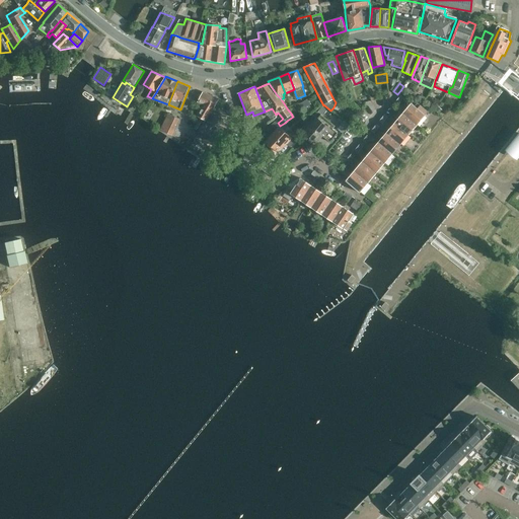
[(201,119),(195,129),(198,131),(204,123),(204,124),(206,121),(206,122),(211,114),(213,109),(218,99),(219,99),(203,92),(198,102),(204,105),(197,116),(201,119)]
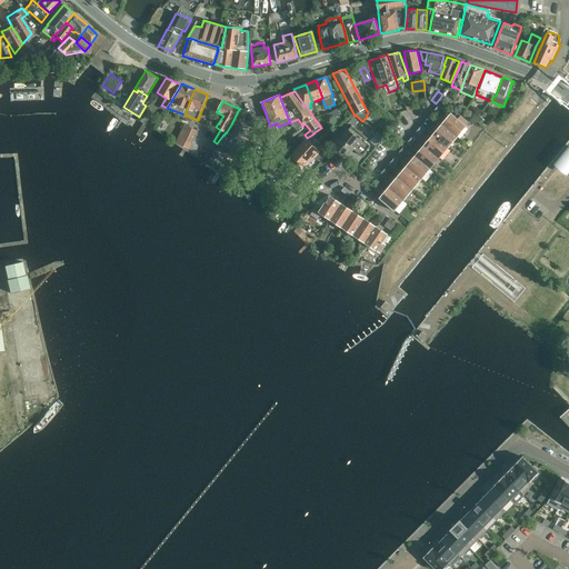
[(439,105),(433,111),(437,115),(443,107),(439,105)]
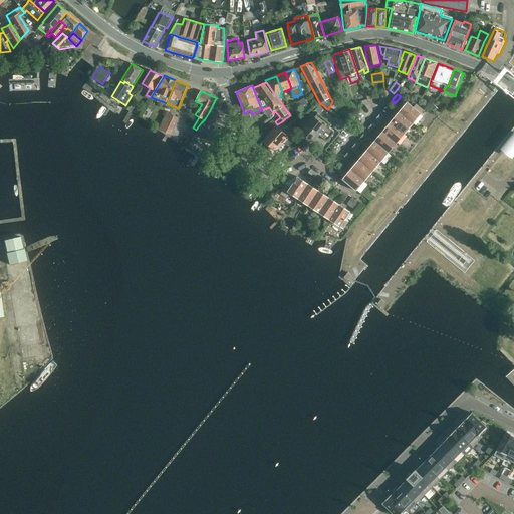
[(295,103),(292,105),(295,111),(307,104),(304,98),(302,99),(295,103)]
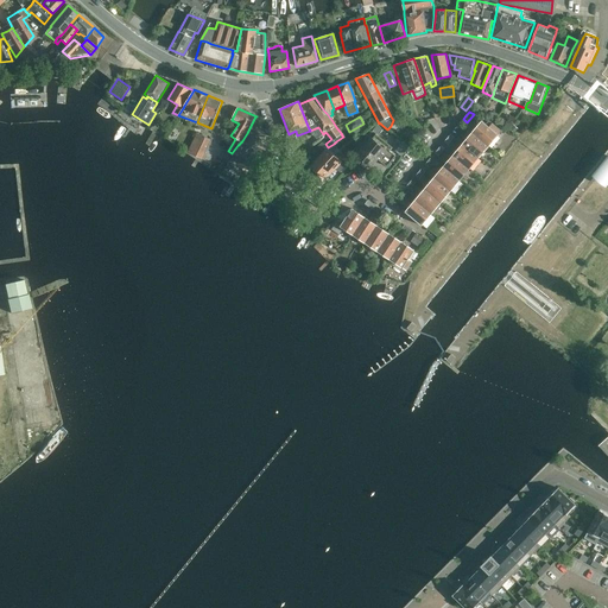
[(507,118),(502,122),(507,128),(512,122),(507,118)]
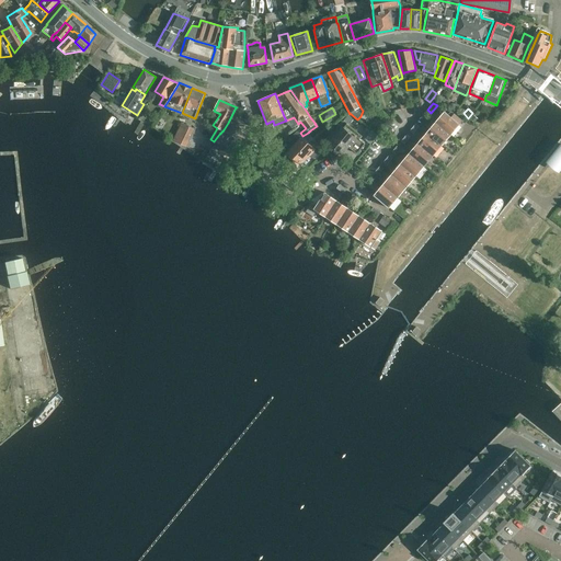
[(445,112),(435,123),(450,135),(459,124),(462,121),(455,114),(451,117),(445,112)]
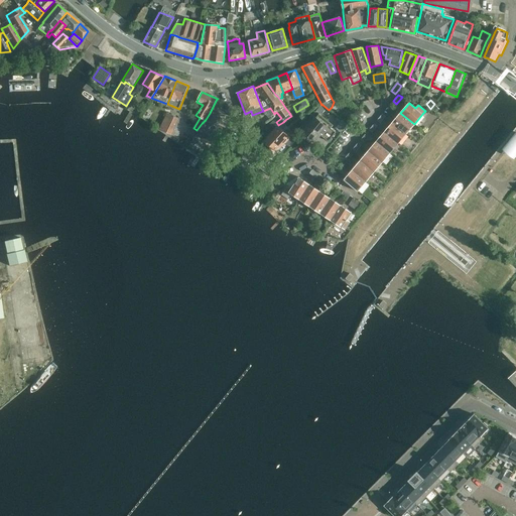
[(390,104),(385,111),(388,113),(394,107),(390,104)]
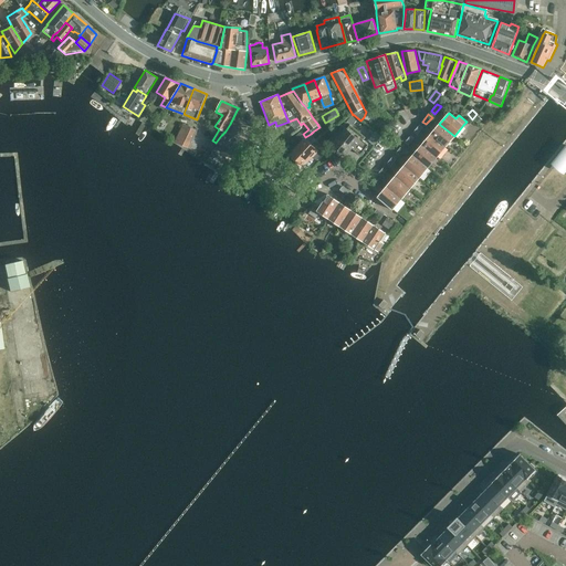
[(477,114),(472,119),(479,125),(483,121),(477,114)]
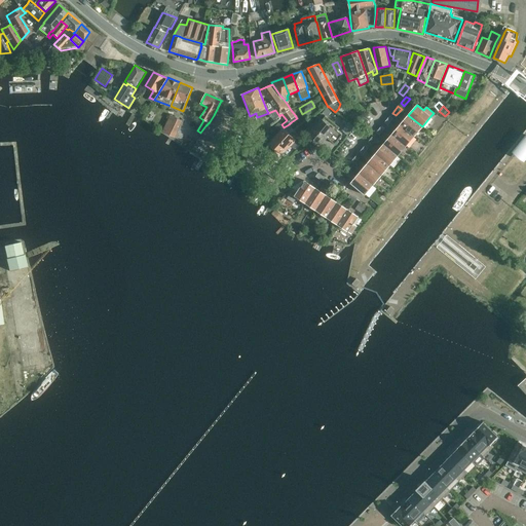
[(170,115),(162,132),(176,138),(183,121),(178,118),(170,115)]
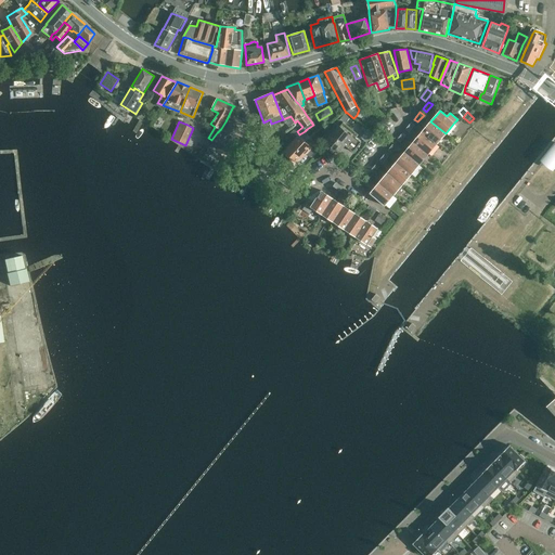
[(210,145),(207,150),(219,157),(222,152),(231,157),(239,145),(232,141),(239,130),(226,121),(220,130),(220,129),(218,132),(218,131),(211,140),(209,144),(210,145)]
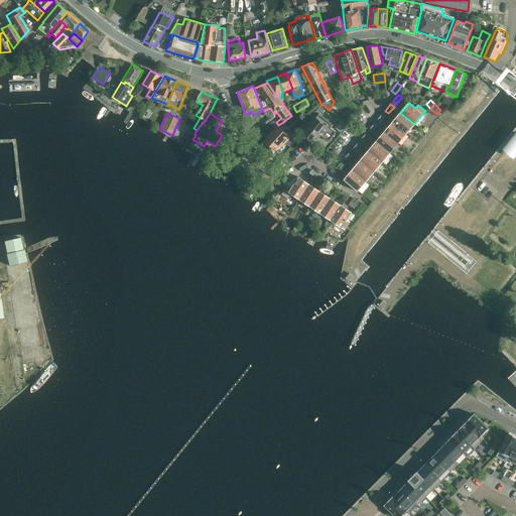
[(406,134),(414,124),(400,113),(392,122),(406,134)]
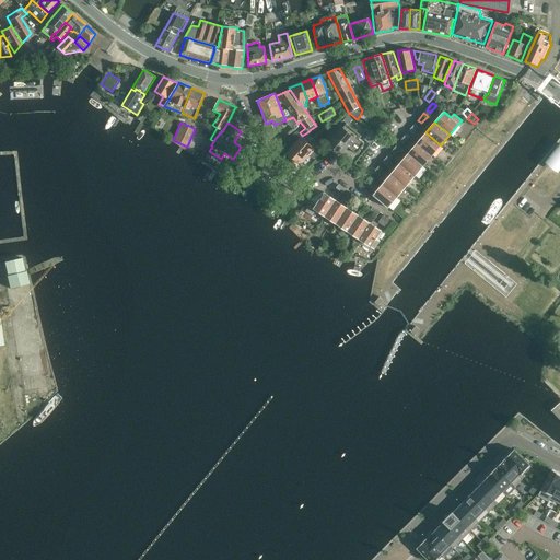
[(330,133),(325,139),(329,143),(328,143),(329,144),(330,147),(333,149),(335,149),(341,154),(347,147),(357,153),(364,143),(359,139),(361,136),(353,129),(346,124),(342,128),(341,127),(341,128),(335,137),(330,133)]
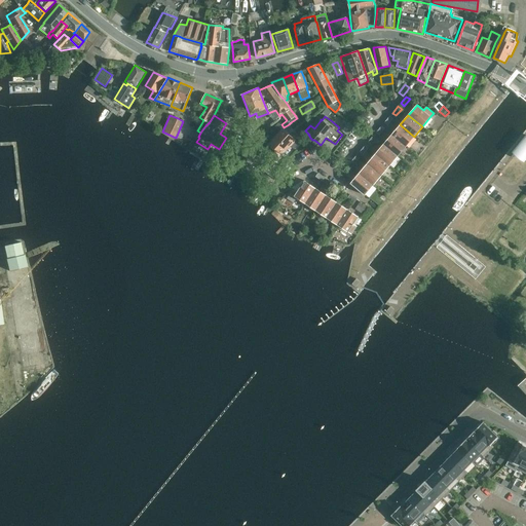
[(389,116),(384,122),(387,125),(393,118),(389,116)]
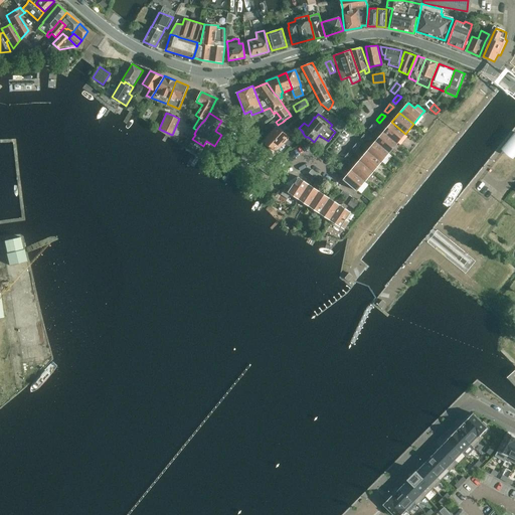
[(347,126),(352,130),(357,125),(352,120),(347,126)]
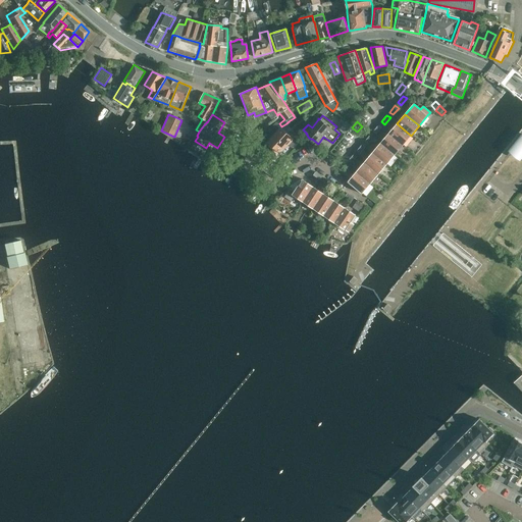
[(276,122),(267,131),(271,135),(280,126),(276,122)]
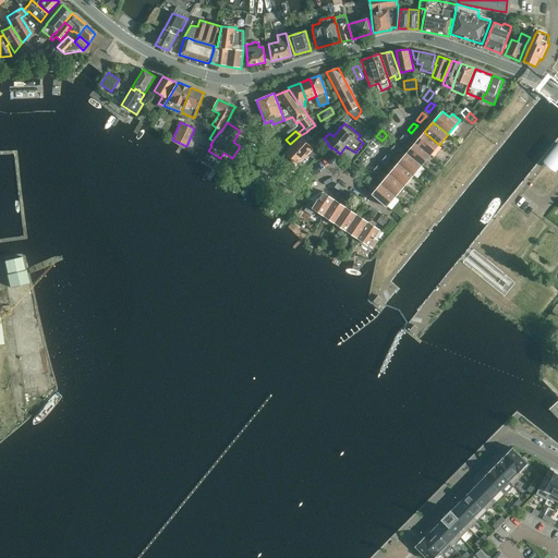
[(375,135),(370,131),(363,140),(368,143),(375,135)]
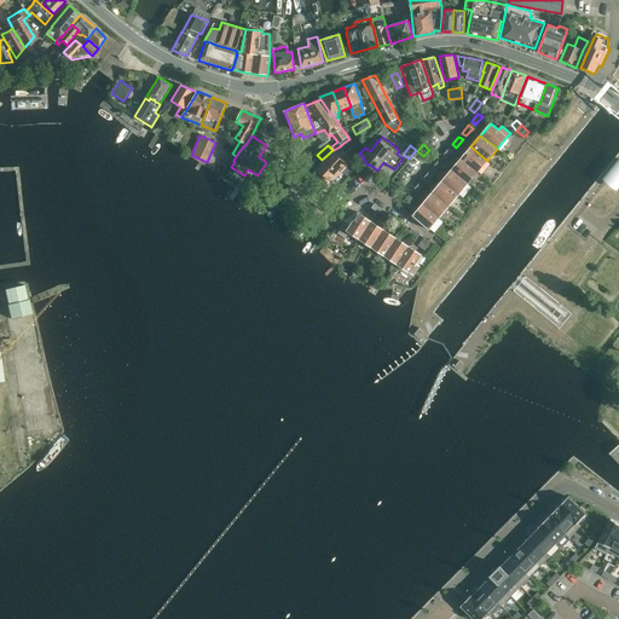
[(470,146),(461,158),(478,172),(487,161),(470,146)]
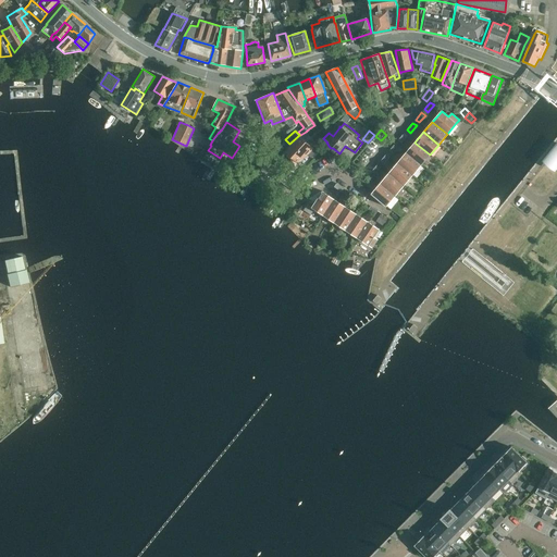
[(404,133),(398,140),(401,143),(408,136),(404,133)]
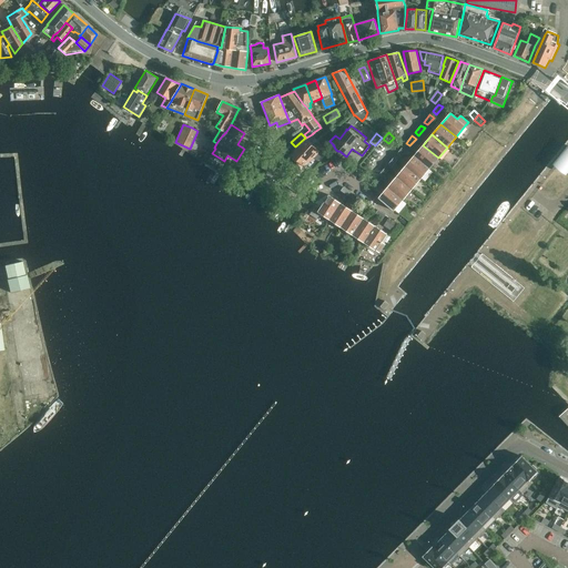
[(292,155),(293,155),(293,159),(295,161),(297,161),(304,166),(313,156),(318,161),(327,151),(318,143),(316,143),(313,146),(306,140),(292,155)]
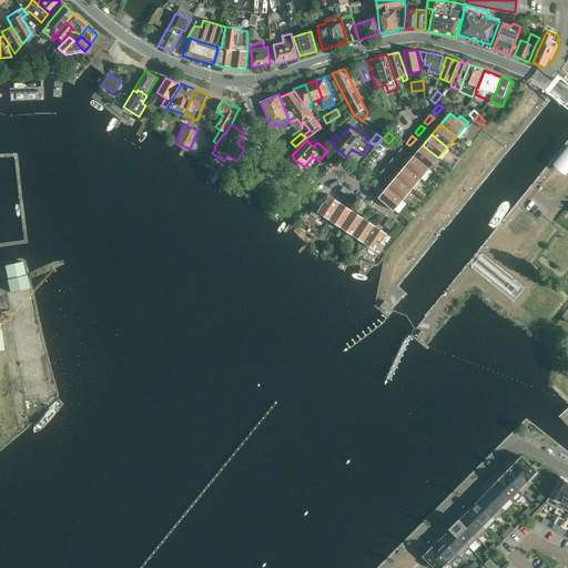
[(423,145),(414,155),(429,169),(438,158),(423,145)]
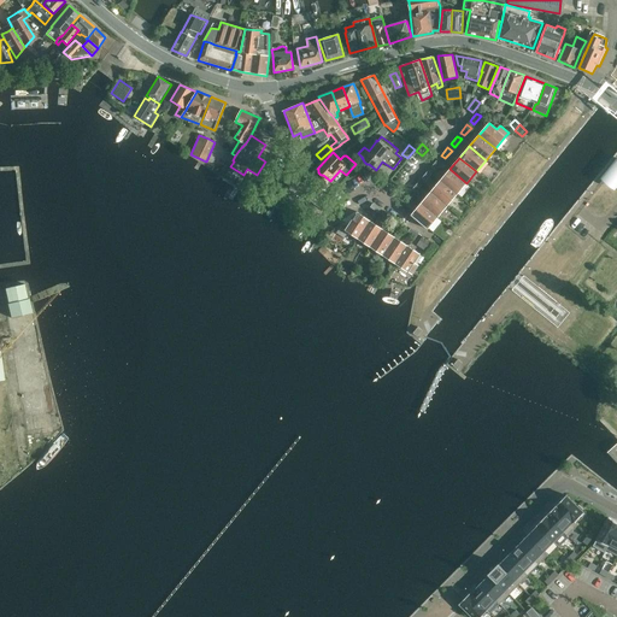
[(439,159),(432,166),(435,170),(441,162),(439,159)]
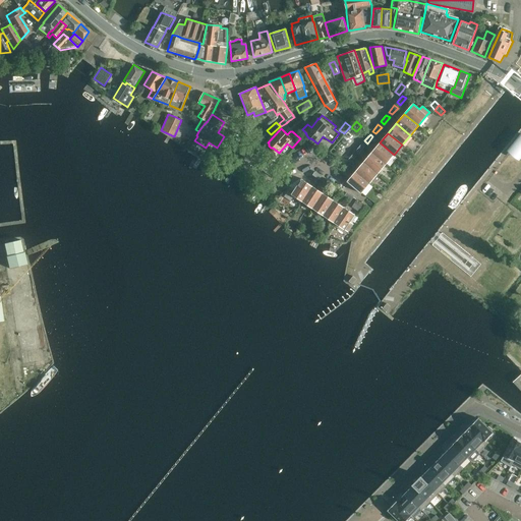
[(380,142),(371,153),(386,164),(394,155),(380,142)]
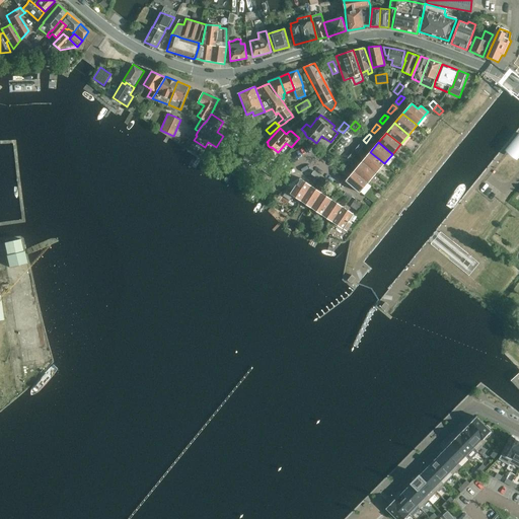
[(360,143),(355,150),(358,152),(364,146),(360,143)]
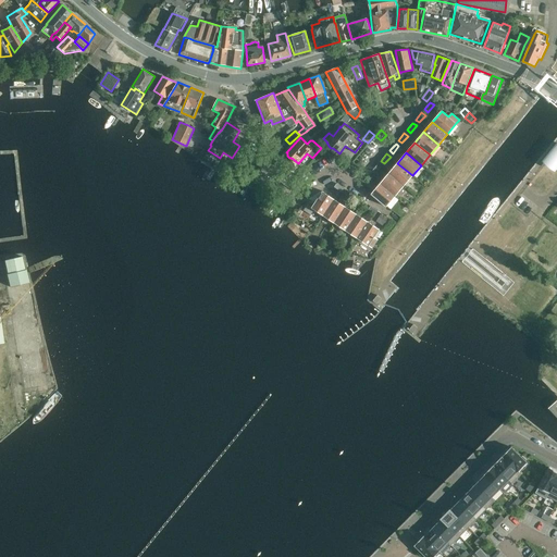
[(378,163),(372,171),(375,174),(382,166),(378,163)]
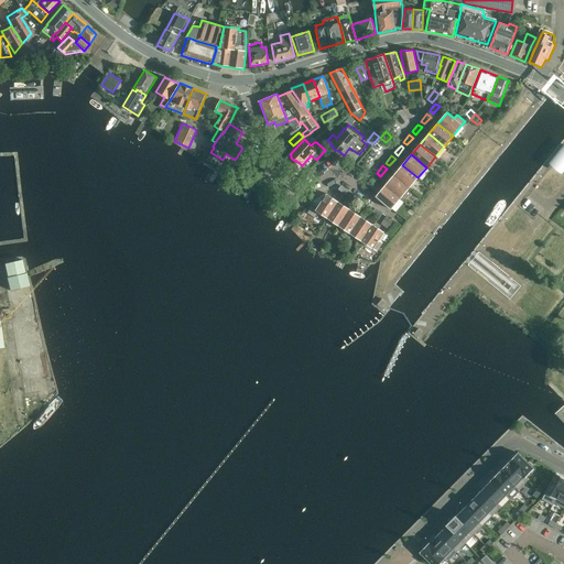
[(402,165),(393,175),(409,188),(418,177),(402,165)]
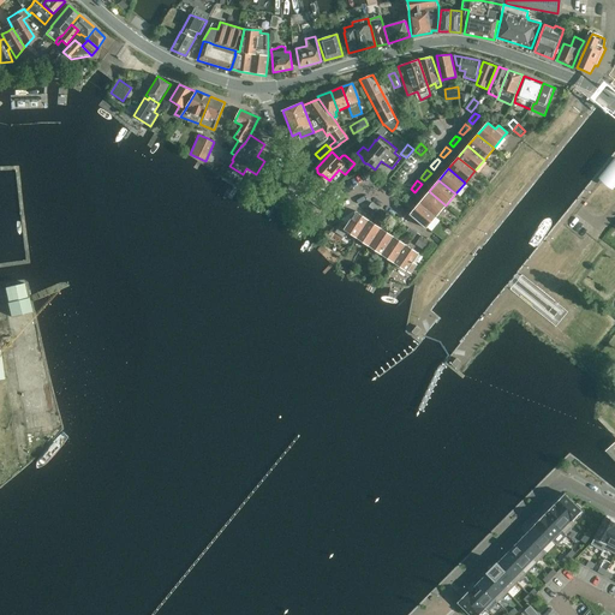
[(429,191),(419,203),(436,216),(446,206),(429,191)]
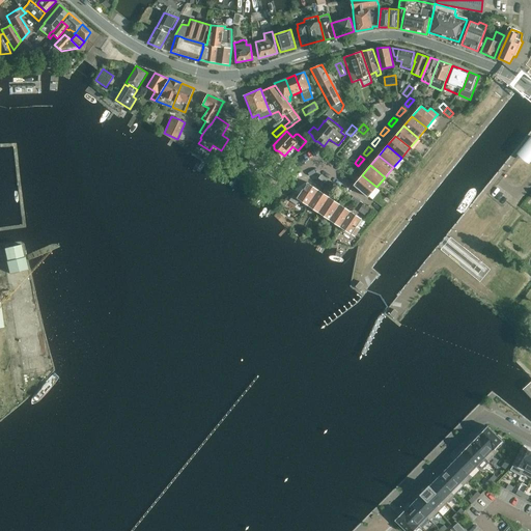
[(352,166),(346,173),(350,175),(356,169),(352,166)]
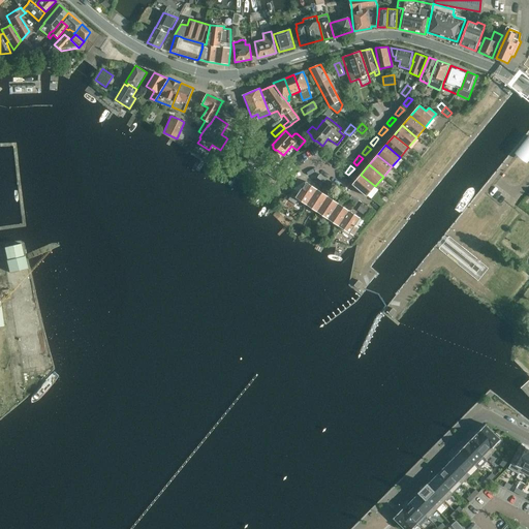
[(327,179),(319,175),(317,178),(324,183),(327,179)]
